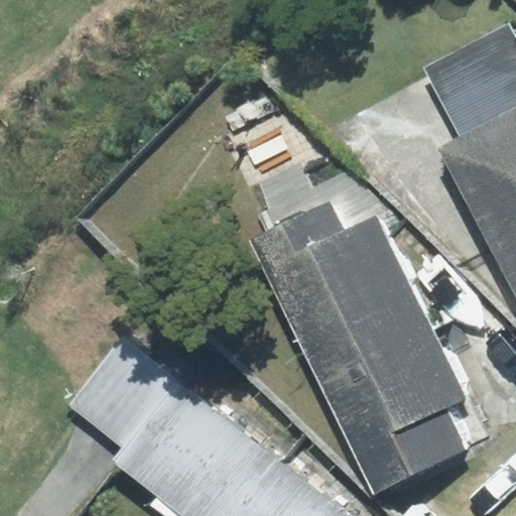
[(515,33),(510,23),(425,67),(461,134),(435,147),(515,299),(515,33)]
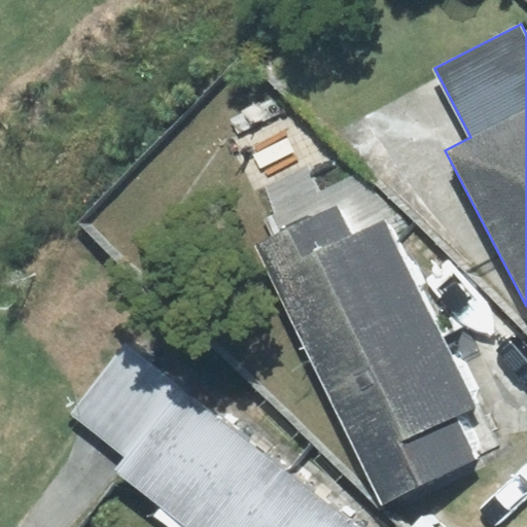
[(336,206),(255,245),(382,504),(495,450),(384,222),(351,238),(336,206)]
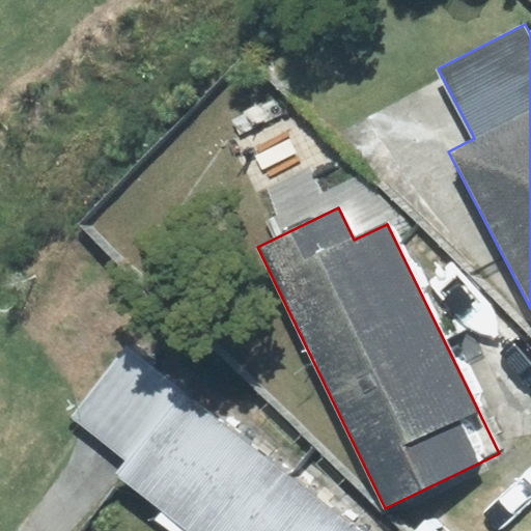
[(530,341),(490,304),(462,334),(530,421),(530,341)]
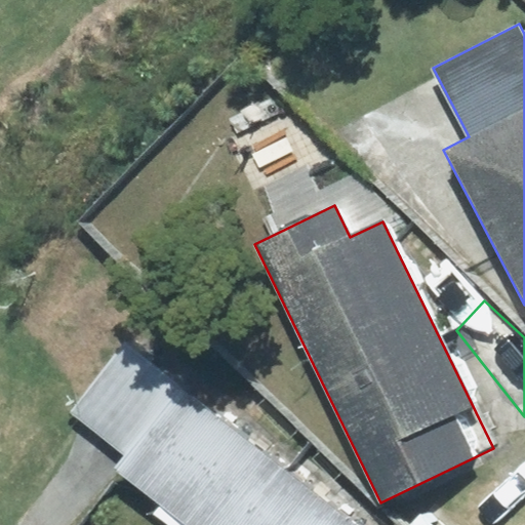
[(180,386),(126,342),(70,414),(123,456),(180,386)]
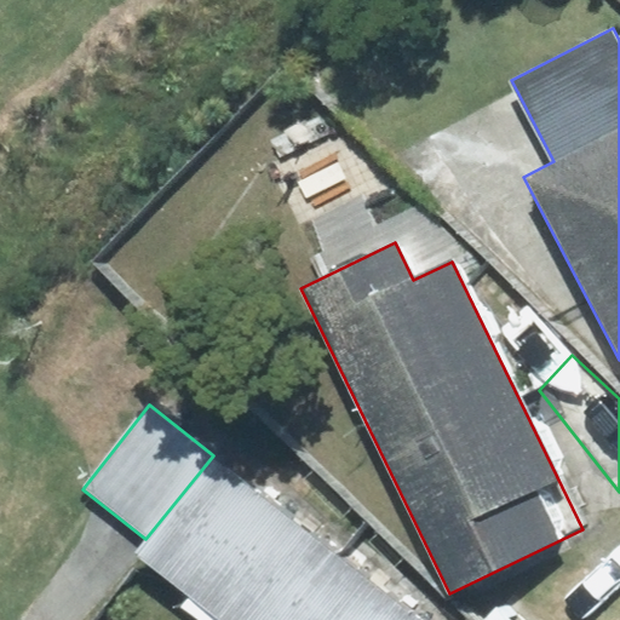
[(283,619),(338,554),(213,455),(145,539),(135,554),(191,598),(184,608),(199,619),(283,619)]
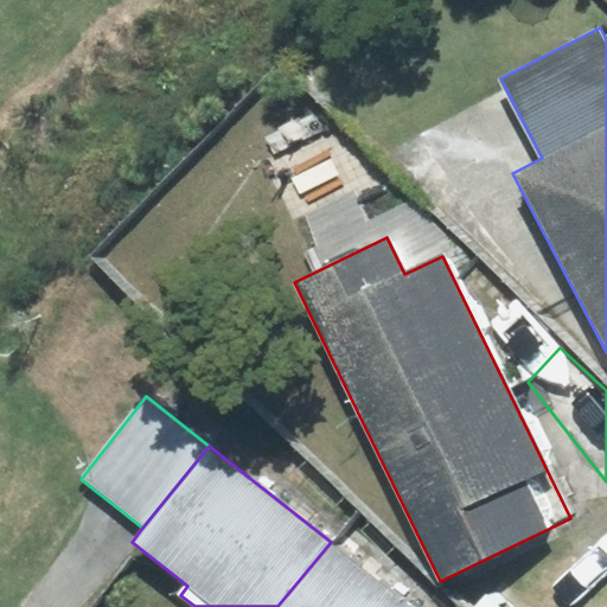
[(413,606),(331,542),(278,606),(413,606)]
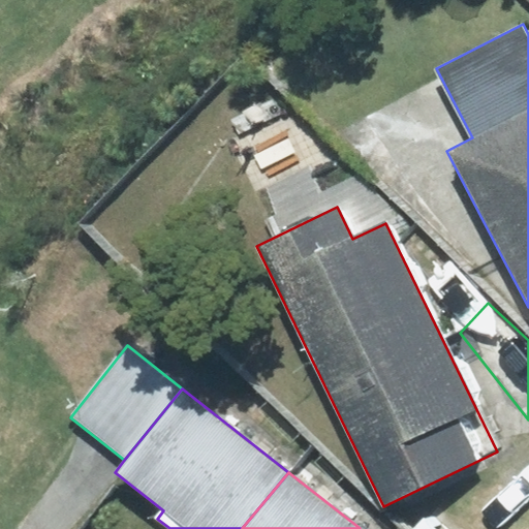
All buildings are outlined.
